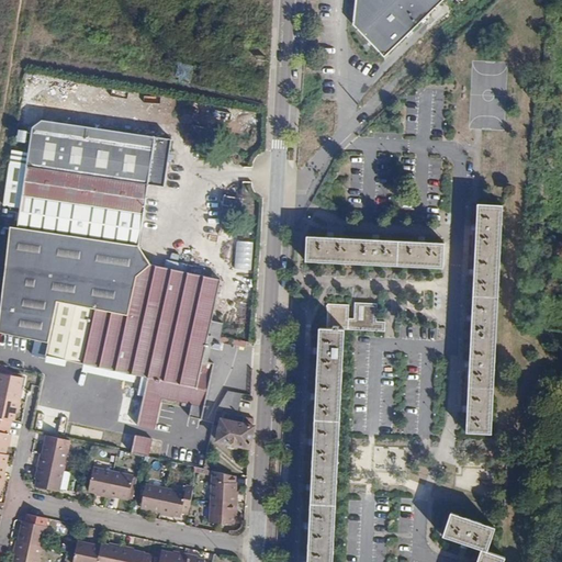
[(361,0),(359,29),(390,57),(448,0),(361,0)]
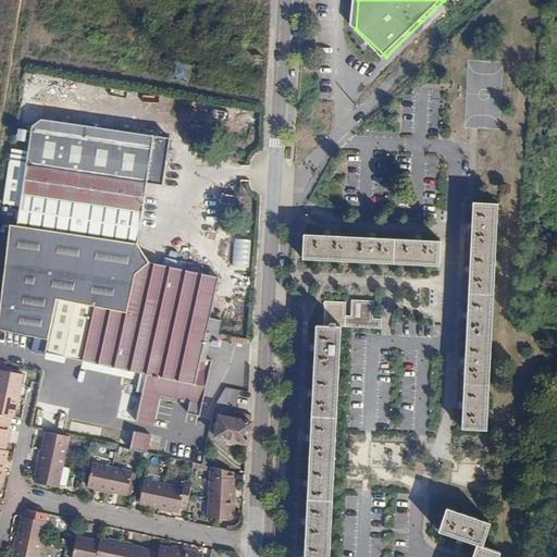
[(202,358),(207,336),(218,338),(222,321),(211,317),(220,279),(205,273),(206,268),(166,259),(165,265),(153,263),(137,243),(141,186),(158,186),(160,161),(164,159),(164,152),(161,150),(163,137),(36,121),(26,126),(24,151),(7,149),(0,203),(15,206),(13,225),(7,224),(0,276),(0,330),(44,341),(41,355),(78,362),(76,371),(125,383),(127,372),(144,375),(126,447),(145,452),(159,395),(202,403),(213,361),(202,358)]
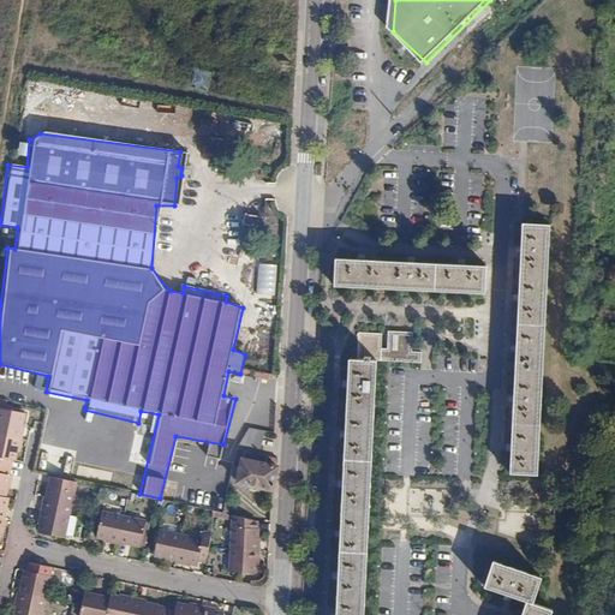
[(535,482),(545,233),(519,232),(508,481),(535,482)]
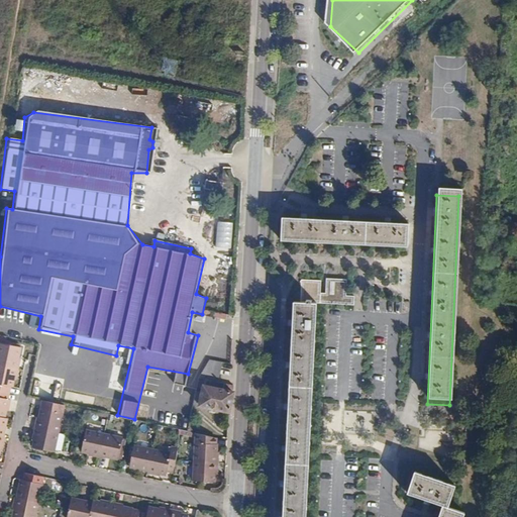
[(407,226),(281,221),(281,244),(406,248),(407,226)]
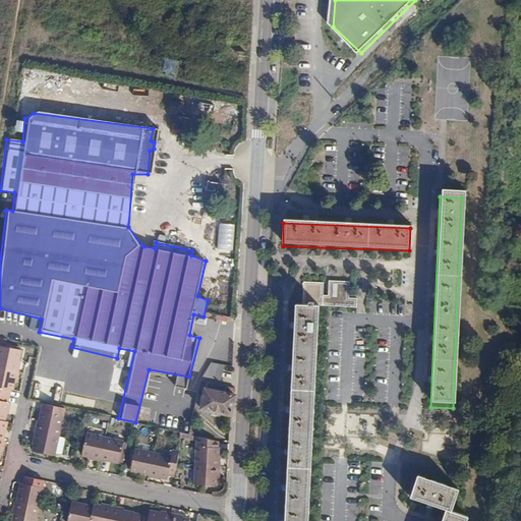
[(307,520),(320,307),(297,305),(284,520),(307,520)]
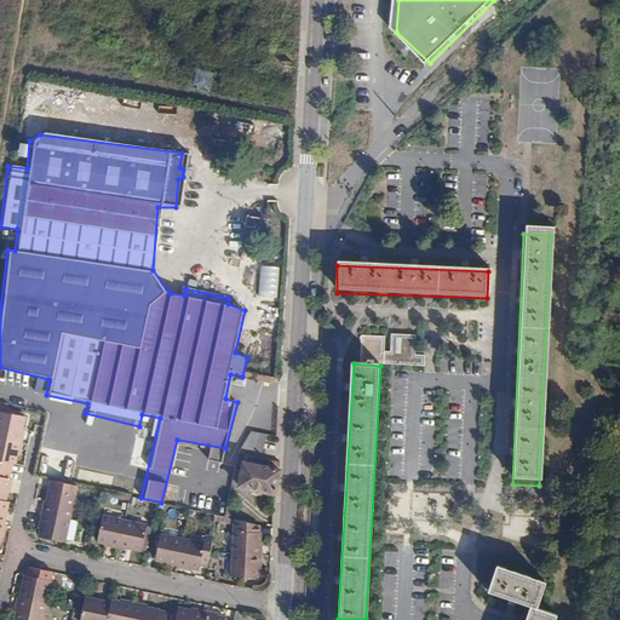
[(0,412),(0,438),(15,442),(19,417),(0,412)]
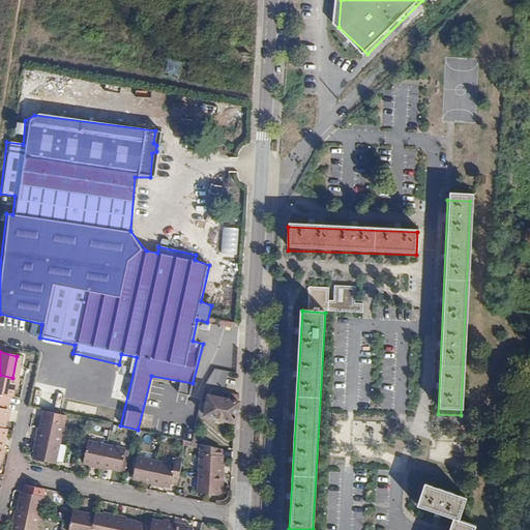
[(215,370),(204,386),(209,387),(203,417),(234,423),(238,405),(240,395),(224,391),(228,372),(215,370)]
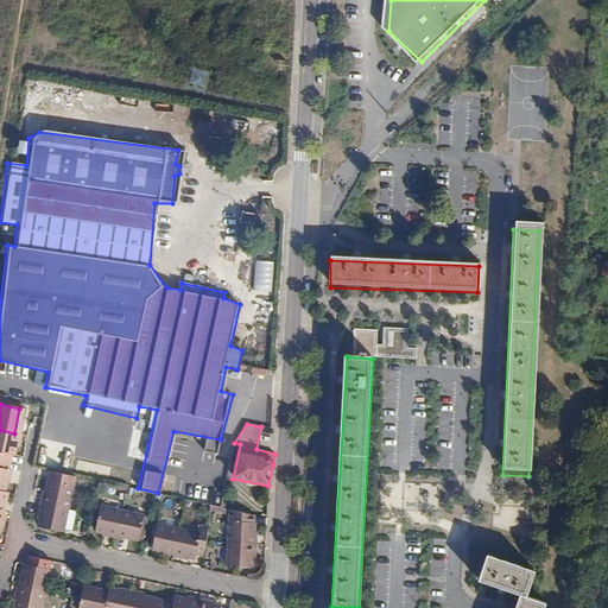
[(14,434),(0,430),(0,458),(8,461),(14,434)]
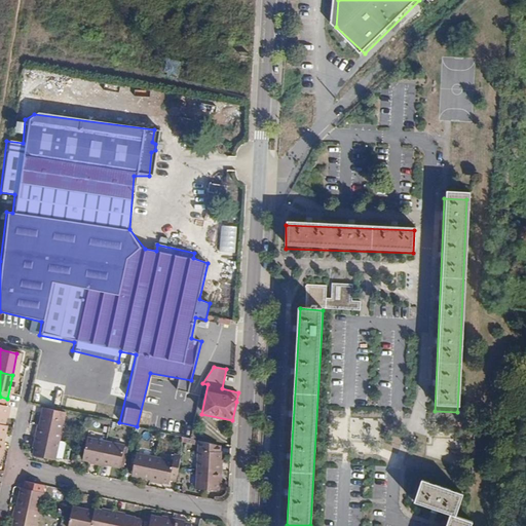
[(63,410),(41,406),(35,435),(57,440),(63,410)]
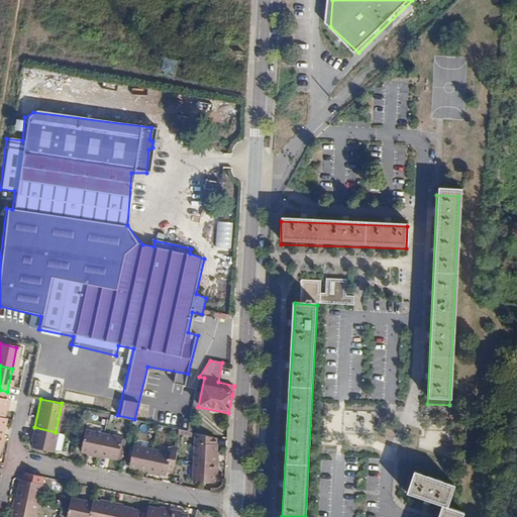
[(0,400),(0,416),(1,416),(2,412),(7,413),(9,403),(0,400)]
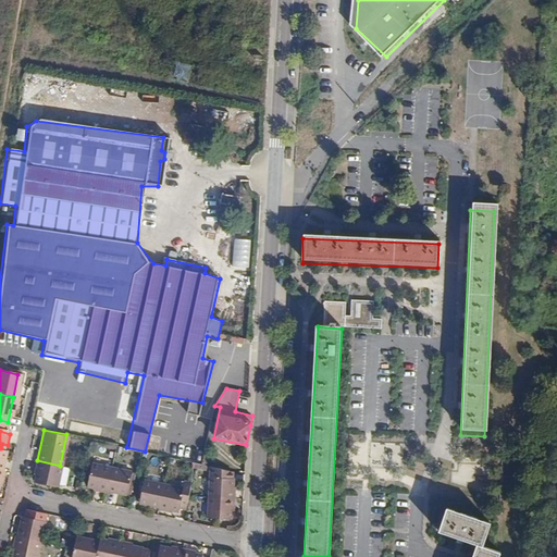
[(66,468),(37,460),(33,480),(53,485),(54,482),(62,484),(66,468)]
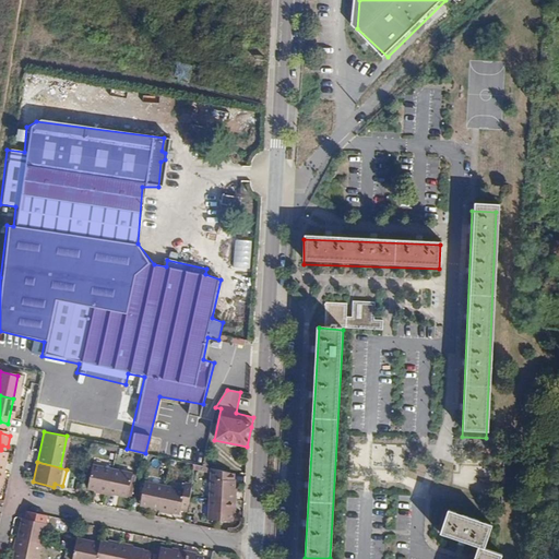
[(105,490),(109,468),(87,464),(83,486),(105,490)]
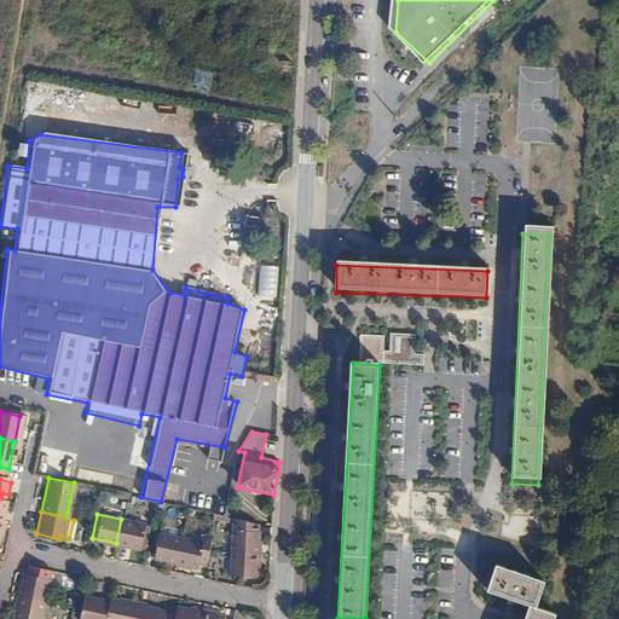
[(145,524),(121,519),(116,543),(140,548),(145,524)]
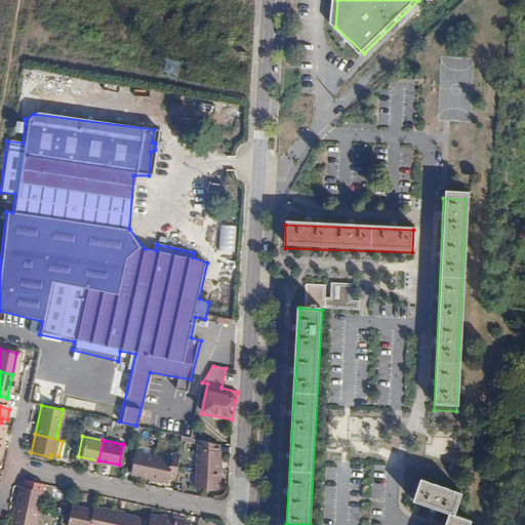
[(196,469),(217,471),(218,461),(219,452),(198,450),(196,469)]
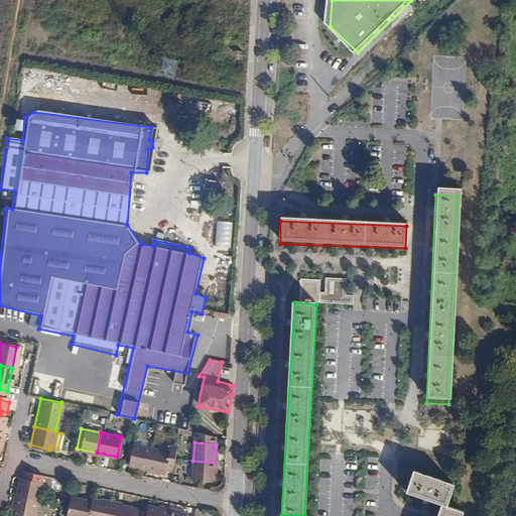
[(145,468),(150,447),(131,443),(126,464),(145,468)]
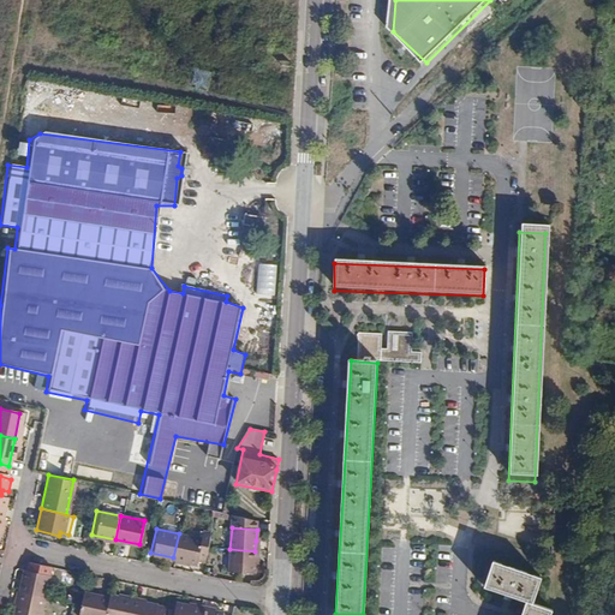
[(202,561),(206,545),(198,544),(199,538),(179,533),(173,557),(195,562),(195,559),(202,561)]
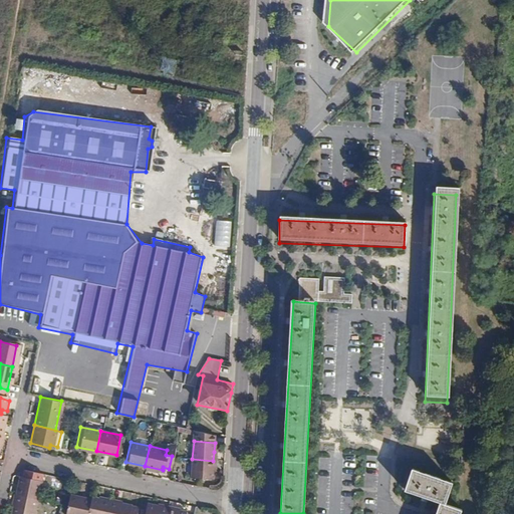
[(213,461),(192,459),(190,478),(212,480),(213,470),(213,461)]
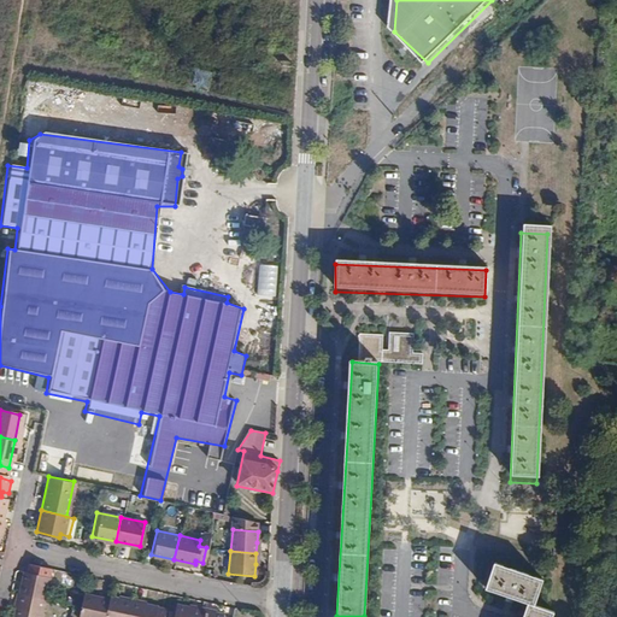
[(523,616),(552,616),(553,613),(535,607),(542,582),(493,566),(485,592),(527,605),(523,616)]
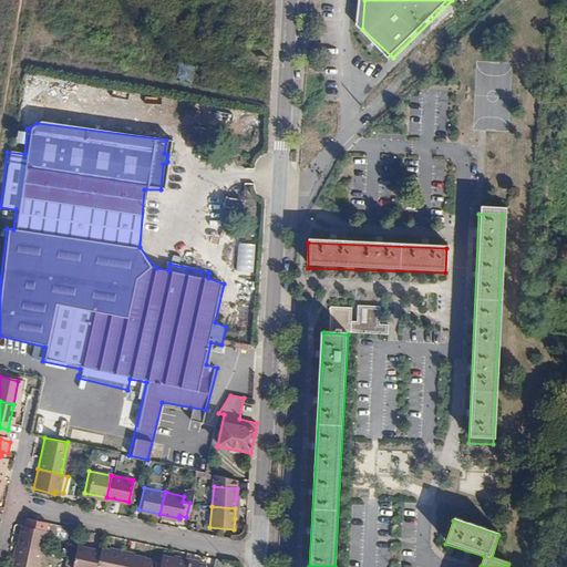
[(19,525),(18,531),(40,536),(41,531),(19,525)]
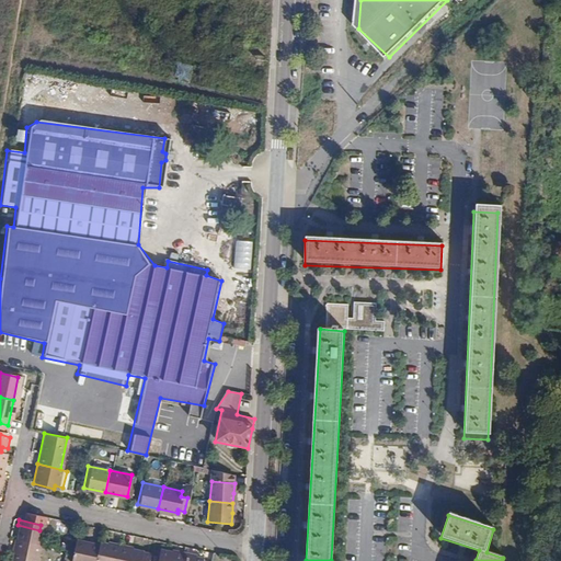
[(18,525),(15,539),(37,544),(39,530),(18,525)]
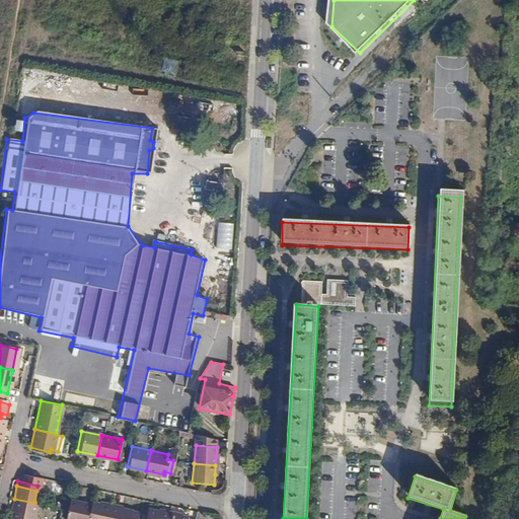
[(86,518),(90,501),(70,497),(65,518),(71,518),(86,518)]
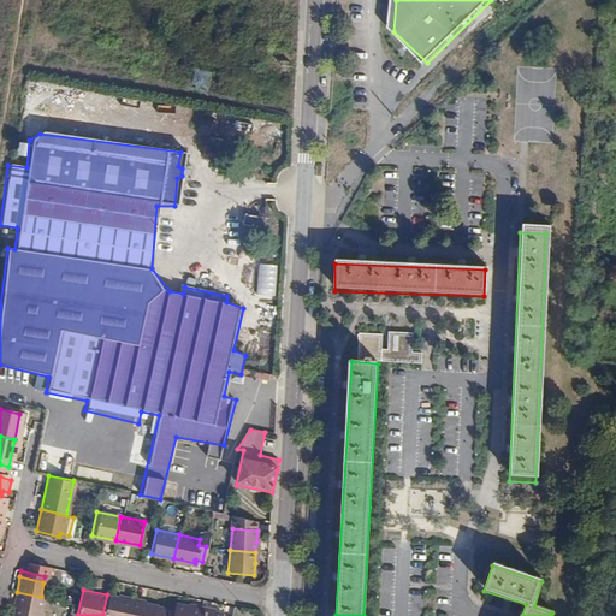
[(36,615),(41,597),(17,592),(11,615),(36,615)]
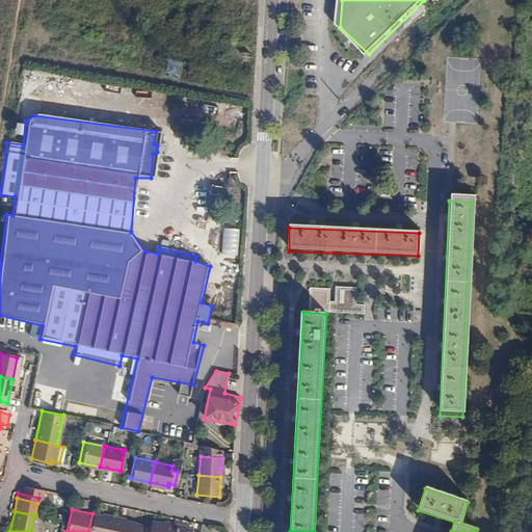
[(108,531),(112,515),(94,511),(92,513),(88,531),(108,531)]
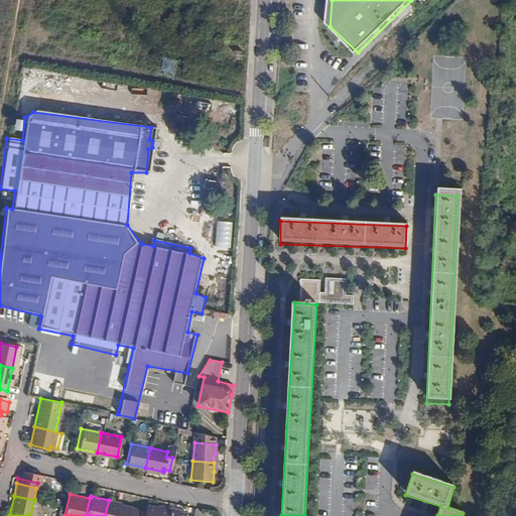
[(109,500),(105,515),(135,515),(138,506),(109,500)]
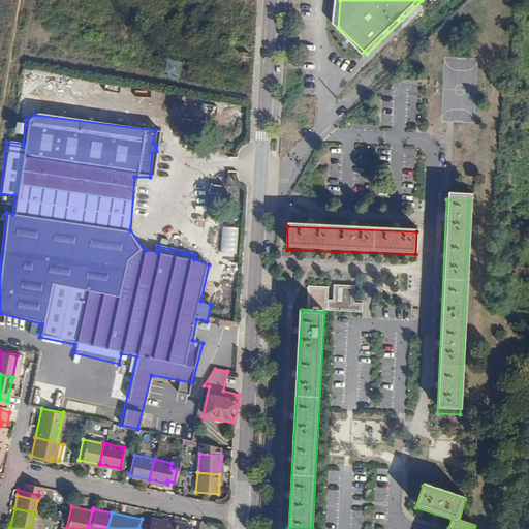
[(172,528),(173,524),(150,519),(148,528),(172,528)]
